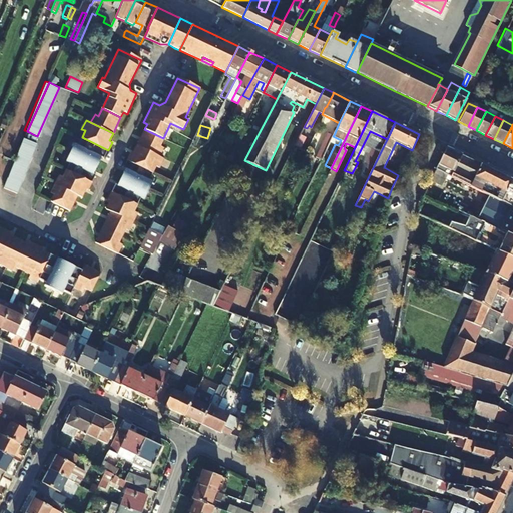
[(159,146),(163,138),(144,129),(136,145),(159,156),(163,147),(159,146)]
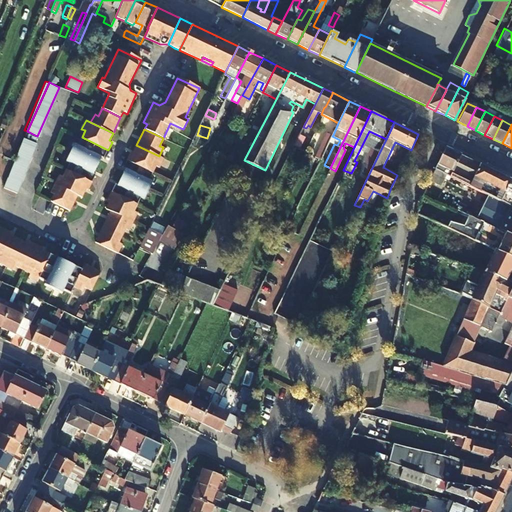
[(321,159),(332,136),(333,135),(327,132),(315,156),(321,159)]
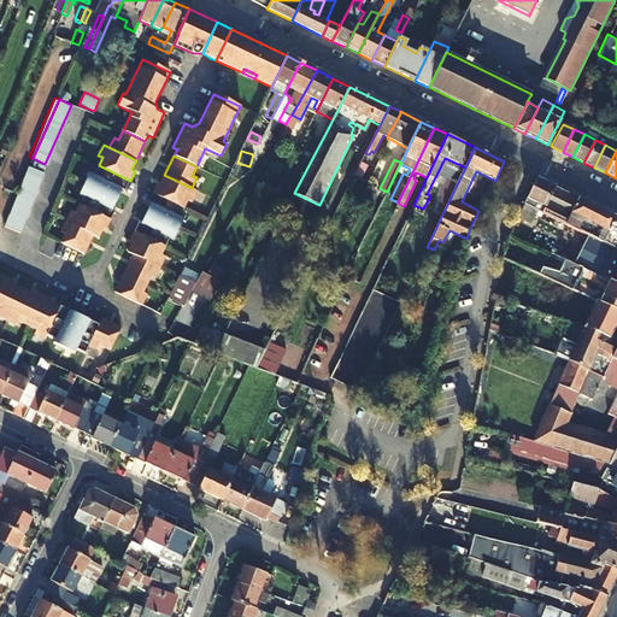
[(5,215),(7,217),(30,165),(27,164),(5,215)]
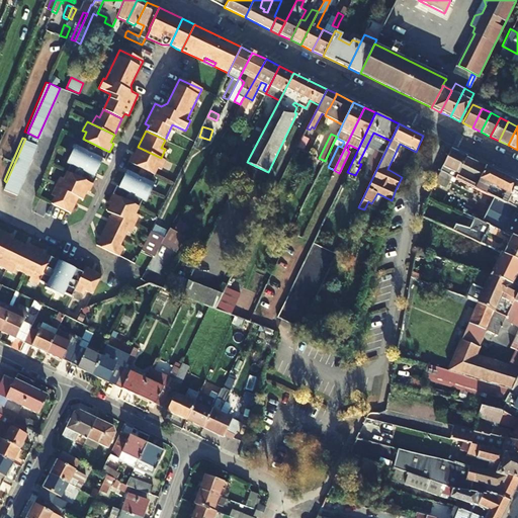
[(25,139),(6,182),(16,187),(35,144),(25,139)]
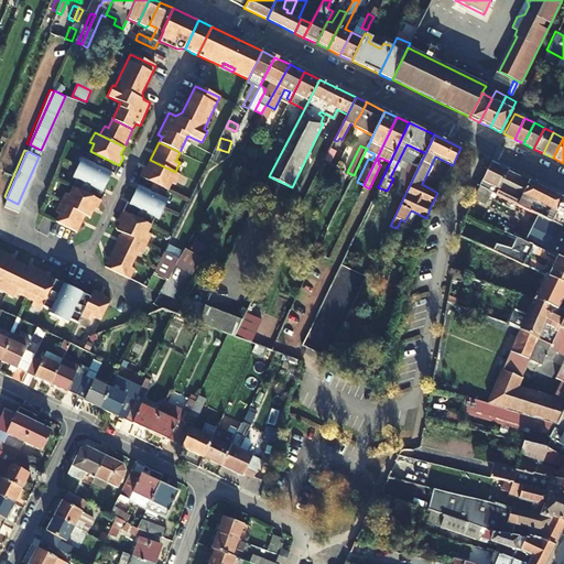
[(82,159),(77,166),(107,181),(111,173),(115,174),(119,165),(90,151),(86,160),(82,159)]
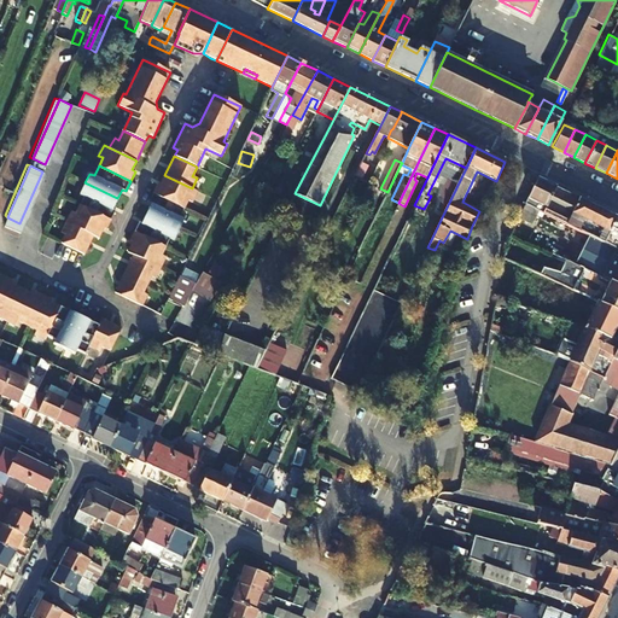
[(198,191),(192,188),(164,175),(161,184),(157,182),(152,192),(185,208),(188,199),(192,202),(198,191)]
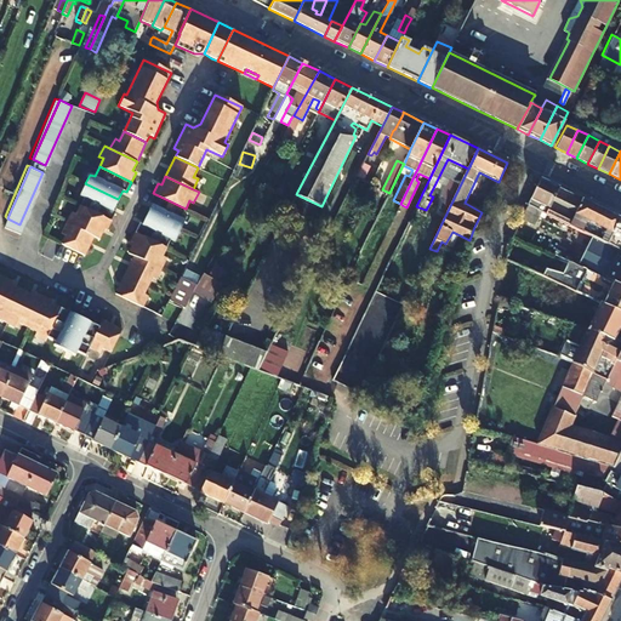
[(537,210),(546,215),(552,201),(558,188),(540,180),(530,200),(540,205),(537,210)]
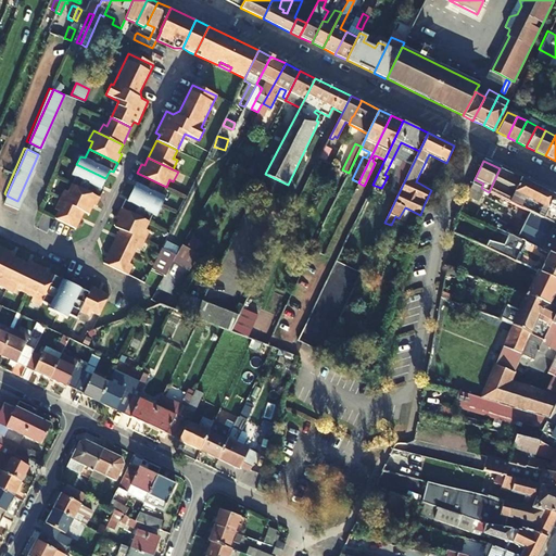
[(75,175),(72,184),(101,197),(104,189),(101,188),(105,178),(76,164),(72,174),(75,175)]
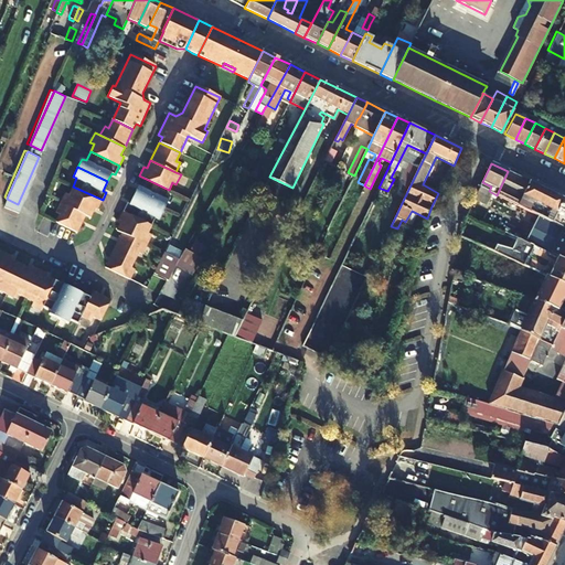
[(508,171),(502,183),(510,187),(515,176),(508,171)]
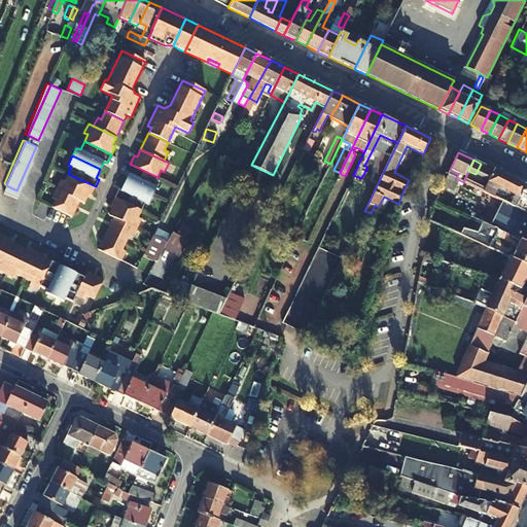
[(125,181),(152,195),(156,186),(153,185),(157,177),(130,164),(126,172),(129,174),(125,181)]
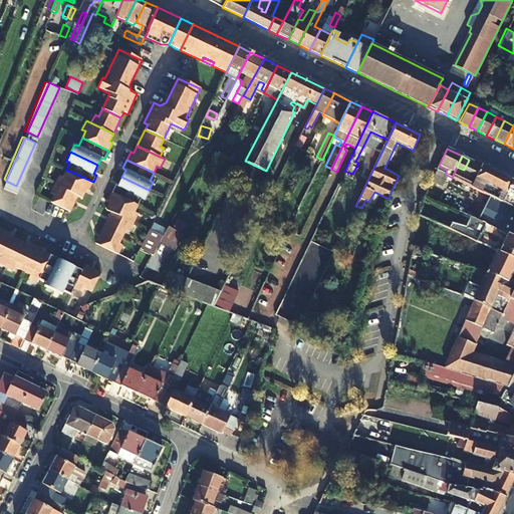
[(452,178),(481,192),(486,183),(493,187),(491,192),(503,198),(512,181),(469,160),(464,170),(457,167),(452,178)]
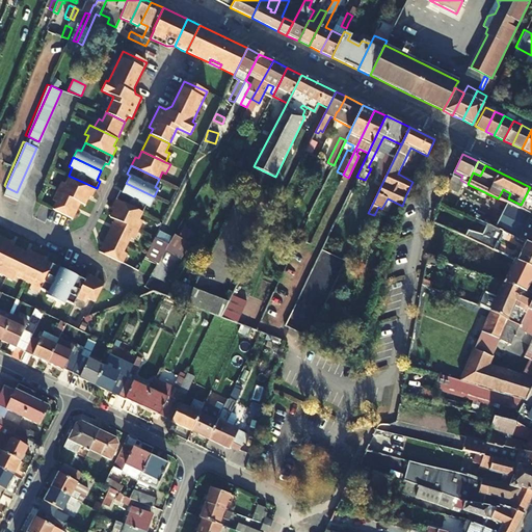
[(57,190),(80,202),(85,204),(89,195),(92,196),(97,188),(69,176),(64,183),(61,181),(57,190)]
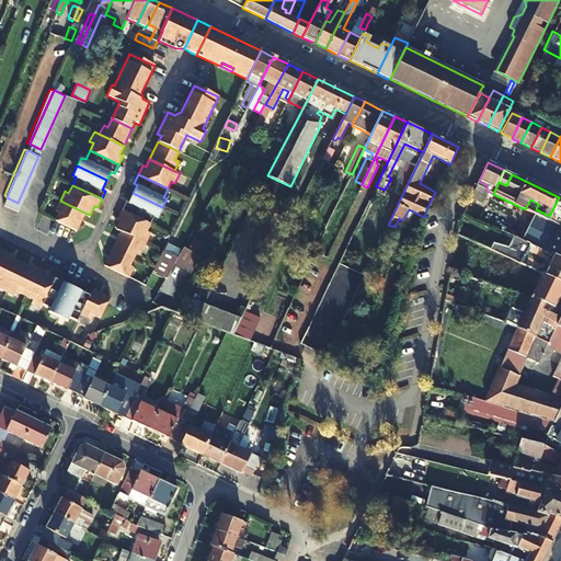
[(122,209),(150,222),(155,215),(158,217),(162,207),(133,193),(128,203),(125,201),(122,209)]
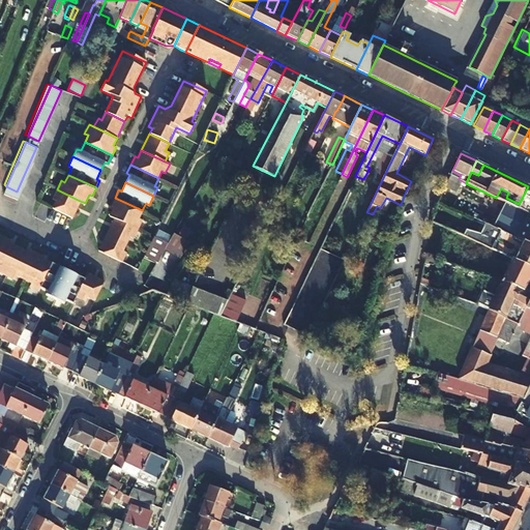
[(17,192),(6,186),(4,184),(1,190),(13,198),(17,192)]
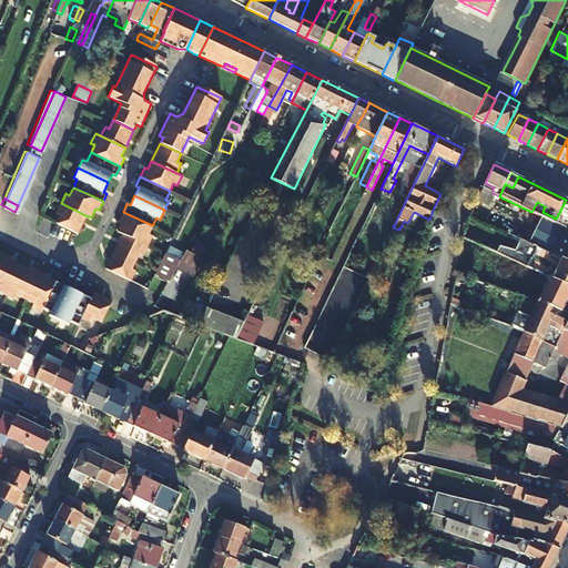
[(554,223),(567,230),(567,200),(566,200),(556,219),(554,223)]
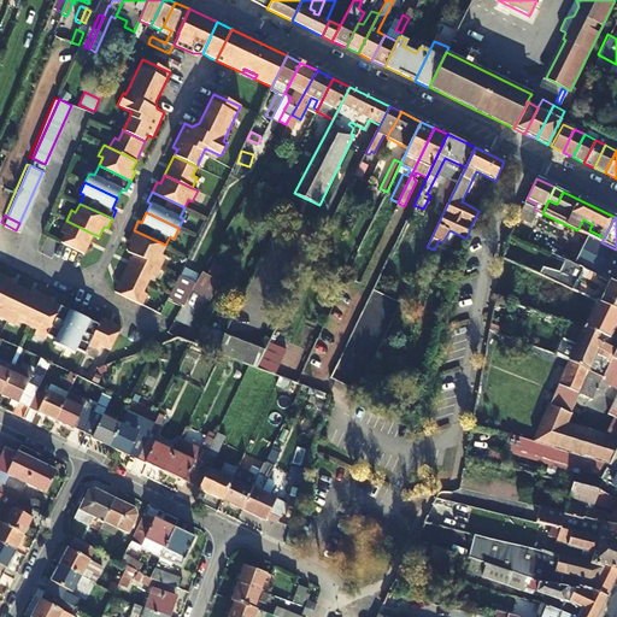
[(93,234),(66,221),(62,231),(65,233),(60,241),(83,253),(93,234)]
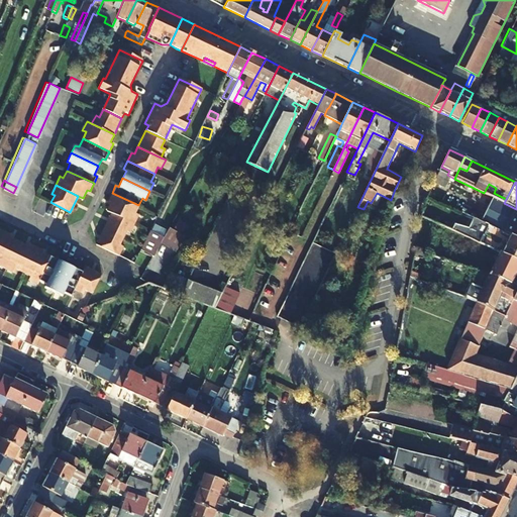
[(106,210),(112,212),(134,223),(138,215),(135,213),(138,205),(112,193),(108,200),(111,202),(106,210)]
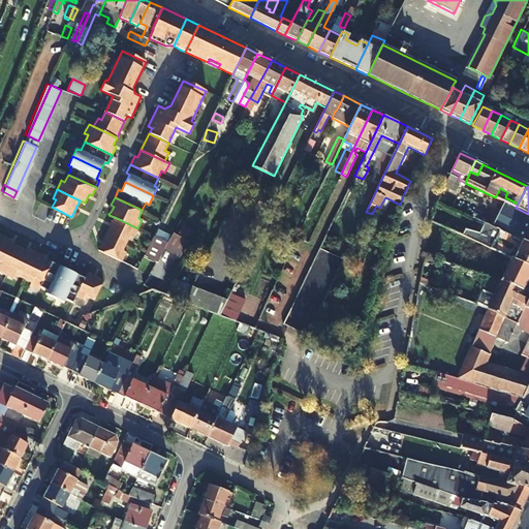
[(449,218),(455,208),(438,199),(433,210),(449,218)]
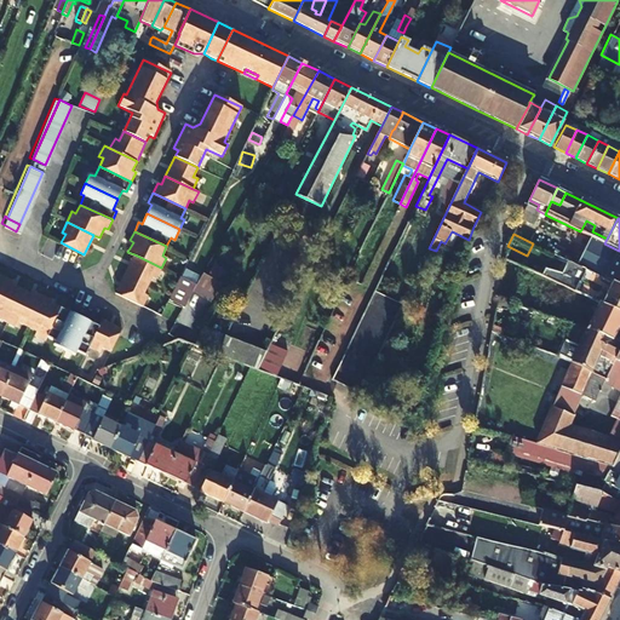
[(596,240),(583,268),(604,279),(612,282),(619,285),(619,251),(604,244),(596,240)]
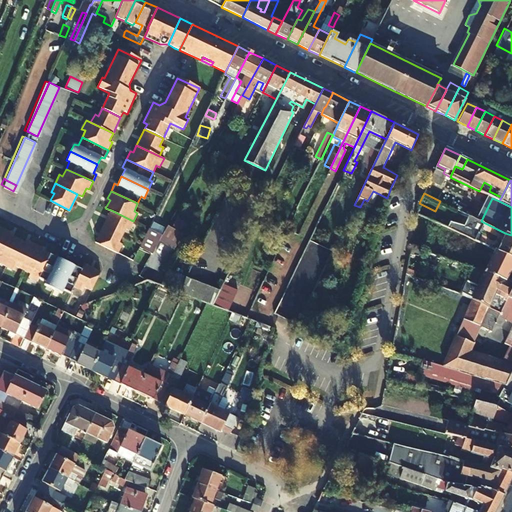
[(103,226),(122,235),(126,228),(129,230),(133,221),(111,210),(103,226)]
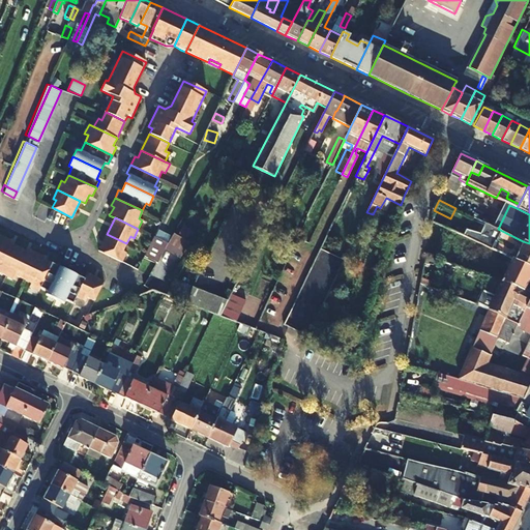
[(176,238),(157,229),(144,257),(157,263),(164,251),(179,258),(193,231),(182,227),(176,238)]
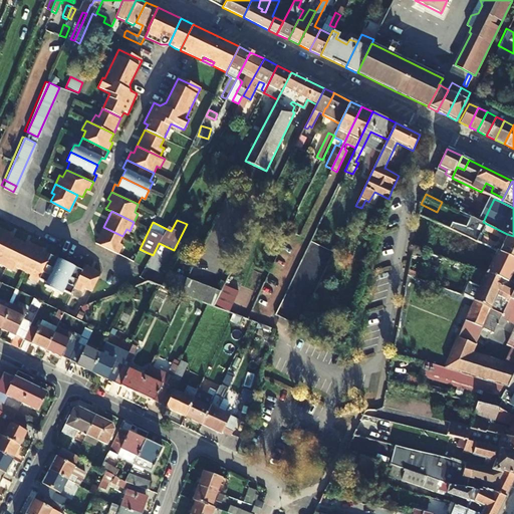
[(122,236),(103,227),(96,242),(118,253),(121,245),(118,244),(122,236)]
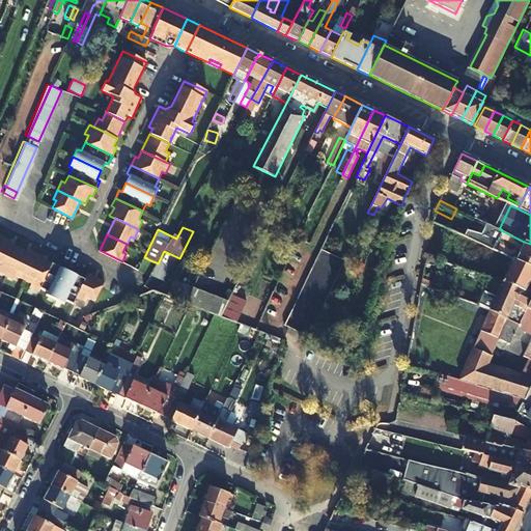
[(3,236),(0,243),(0,273),(5,275),(19,247),(10,244),(11,241),(3,236)]
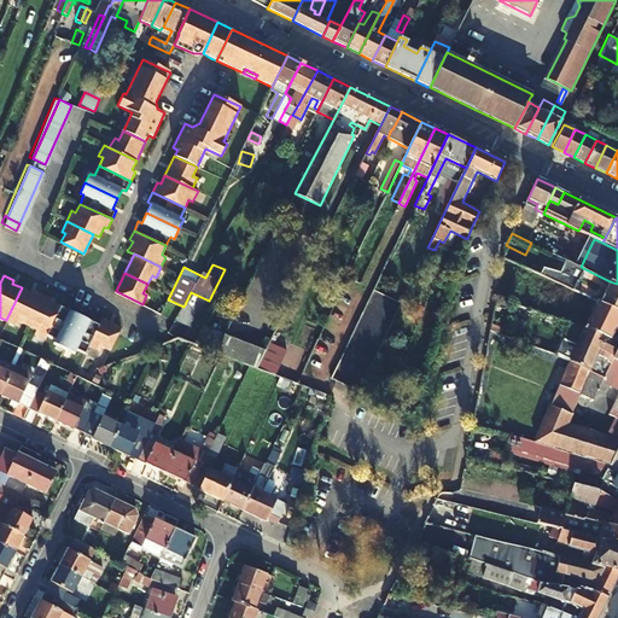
[(617,284),(610,281),(605,290),(590,284),(588,286),(565,275),(560,285),(593,299),(617,312),(617,284)]
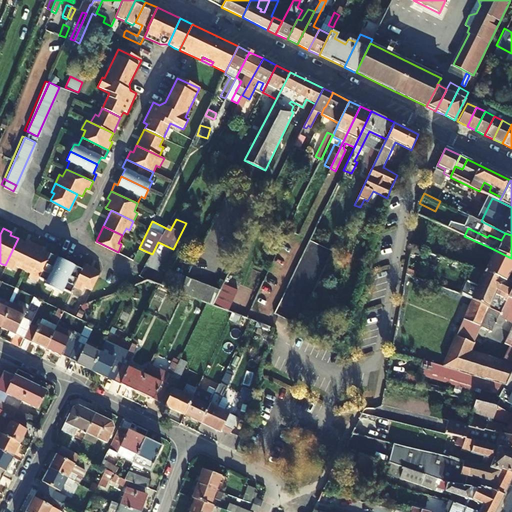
[(22,270),(35,243),(27,240),(26,242),(18,238),(5,265),(14,270),(16,267),(22,270)]
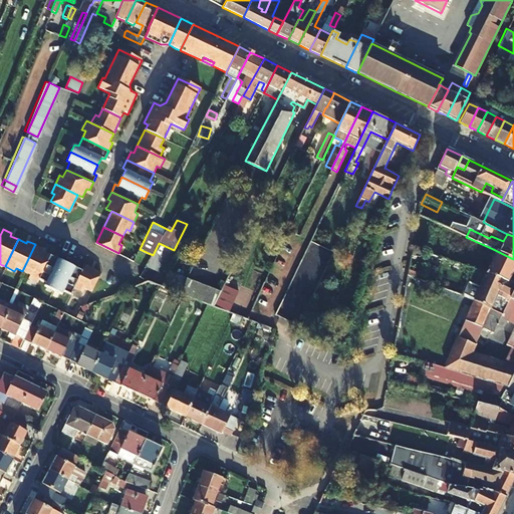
[(42,248),(35,244),(22,271),(28,273),(26,277),(35,281),(37,278),(48,254),(41,251),(42,248)]
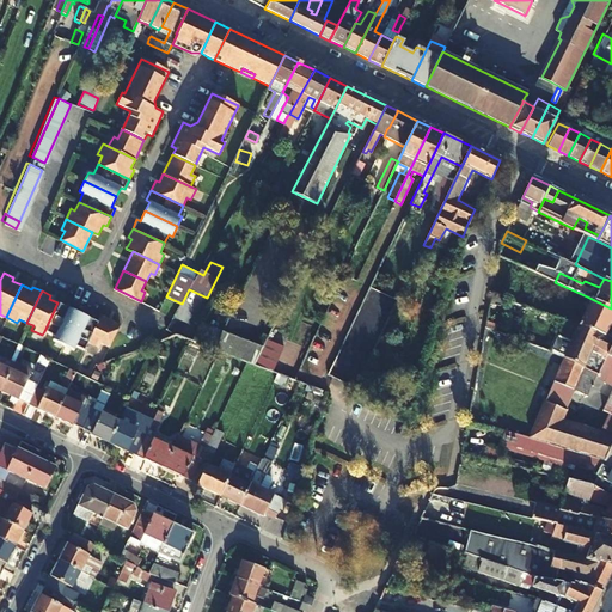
[(611,320),(611,308),(587,297),(581,308),(568,303),(564,310),(546,301),(544,305),(533,300),(528,307),(550,316),(565,320),(577,325),(605,335),(611,320)]
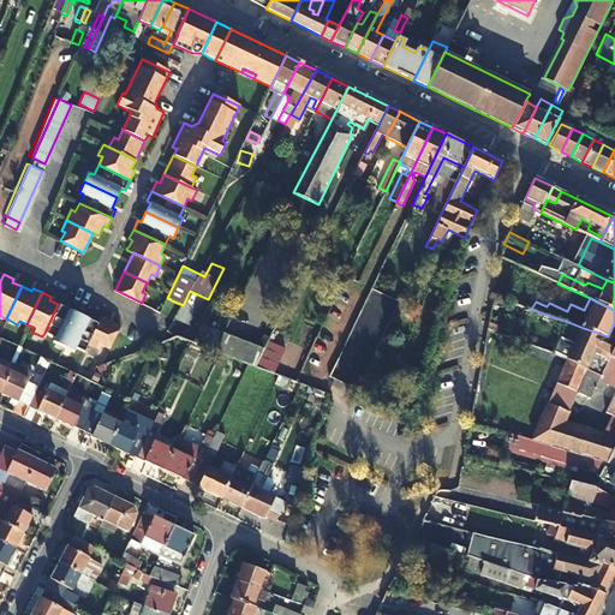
[(58,304),(45,333),(53,336),(51,340),(75,352),(77,347),(84,351),(88,344),(97,323),(58,304)]
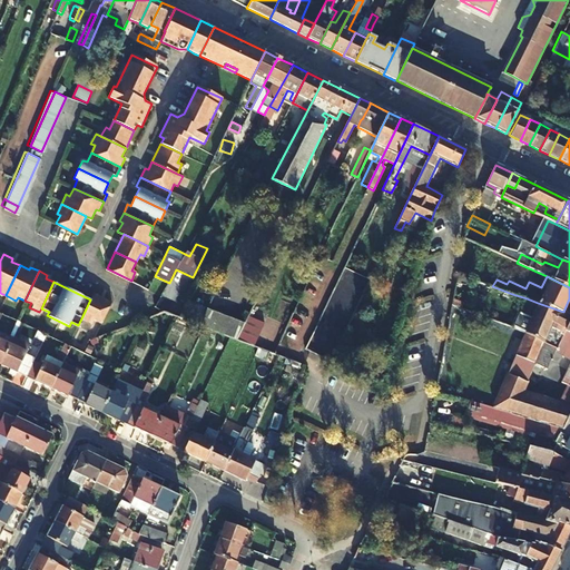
[(90,300),(81,318),(92,323),(94,320),(101,323),(109,307),(111,301),(94,292),(90,300)]
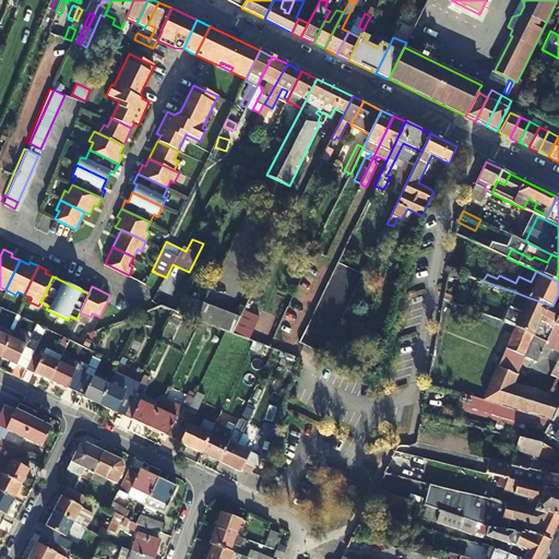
[(516,293),(502,288),(499,295),(512,300),(516,293)]
